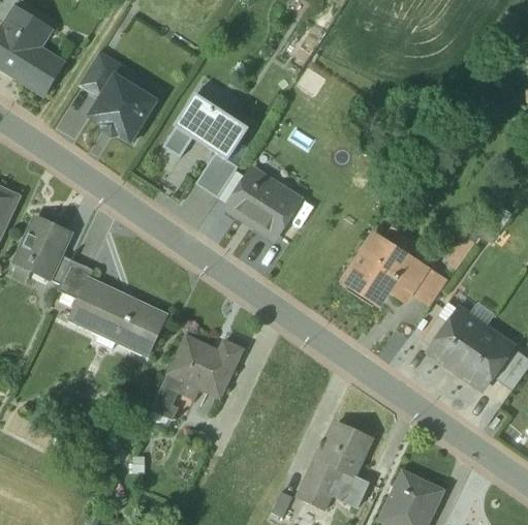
[(3,0),(2,1),(0,4),(0,20),(4,23),(14,6),(16,6),(20,0),(3,0)]
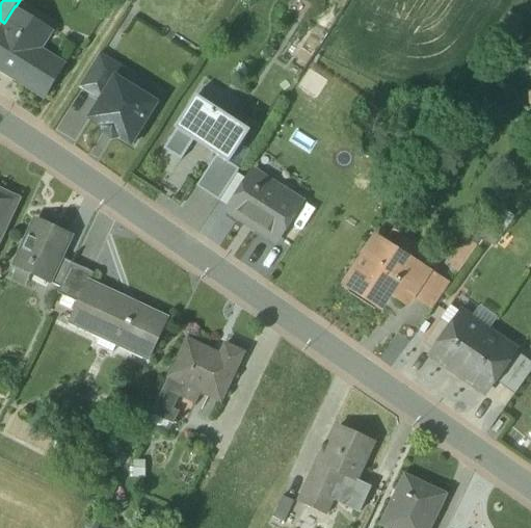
[(16,6),(15,6),(4,23),(0,29),(0,59),(15,69),(11,73),(44,94),(63,60),(41,46),(51,29),(16,6)]
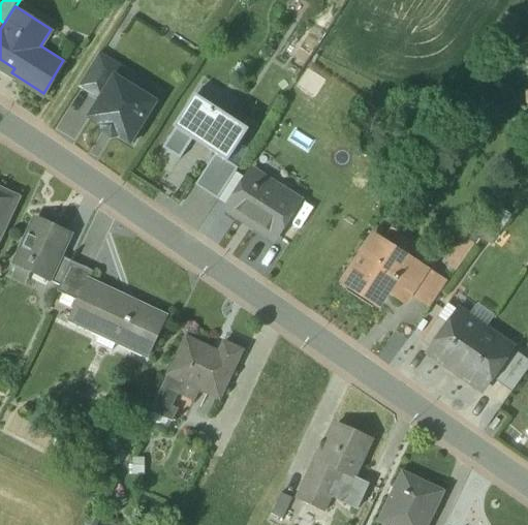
[(123,66),(99,52),(80,83),(102,97),(116,75),(117,76),(123,66)]
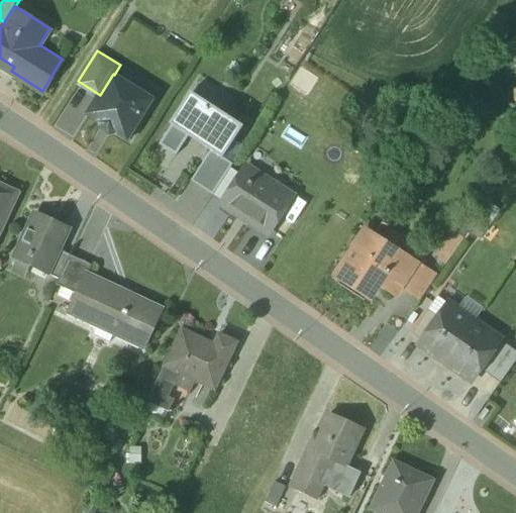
[(114,75),(113,74),(100,95),(89,112),(100,118),(101,124),(111,130),(116,128),(126,135),(127,134),(130,137),(144,114),(141,112),(150,98),(114,75)]
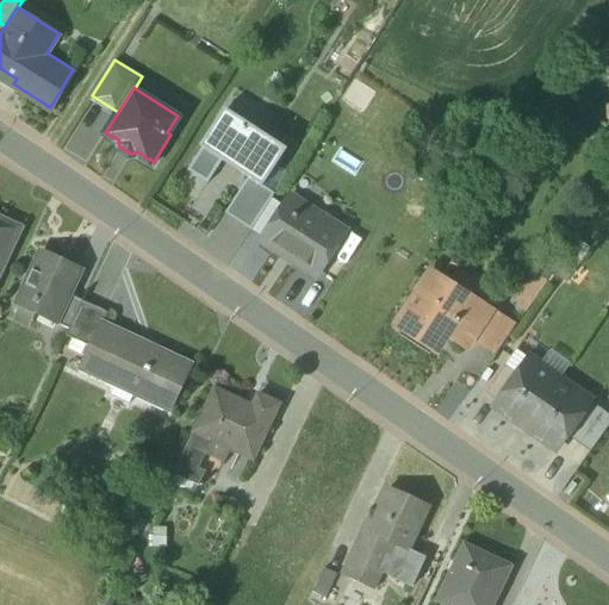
[(287,147),(224,105),(200,143),(203,145),(223,158),(248,175),(262,184),(263,182),(287,147)]
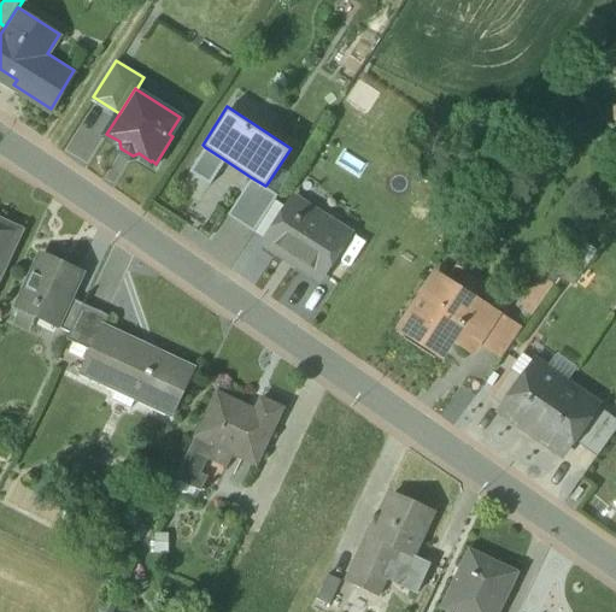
[(205,147),(189,170),(210,183),(226,160),(205,147)]
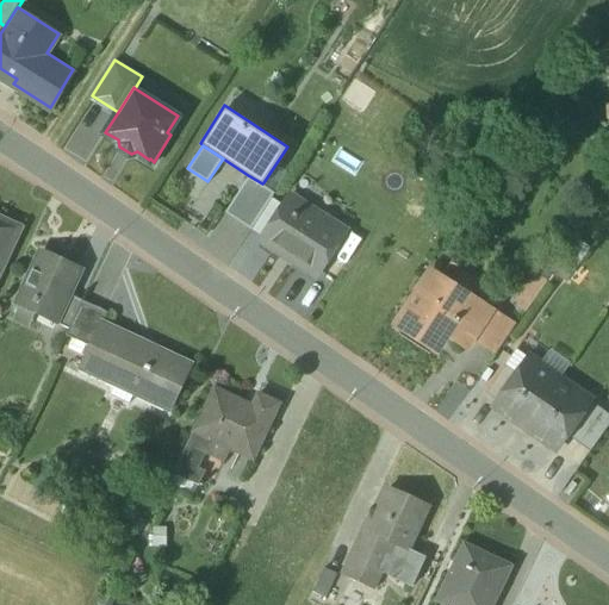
[(262,184),(248,175),(225,210),(252,226),(275,191),(263,182),(262,184)]
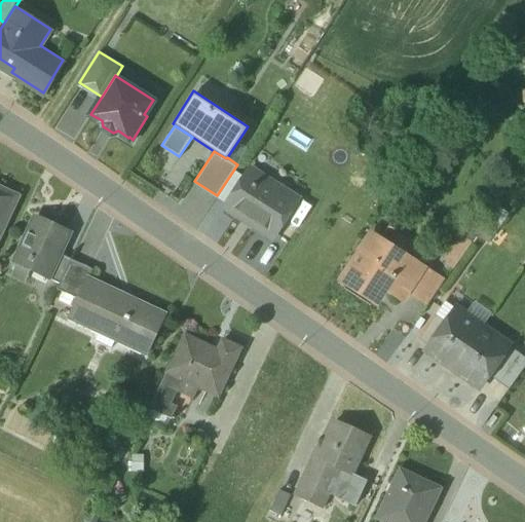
[(268,188),(246,174),(227,201),(230,210),(236,214),(241,213),(256,219),(274,231),(298,195),(273,179),(268,188)]
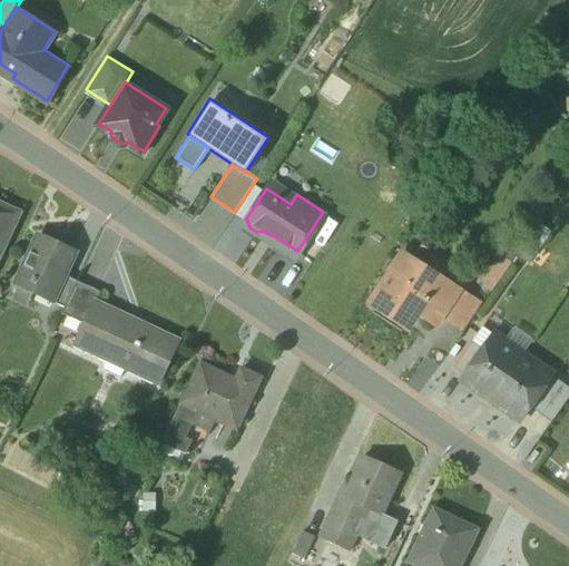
[(0,246),(18,208),(0,201),(0,246)]
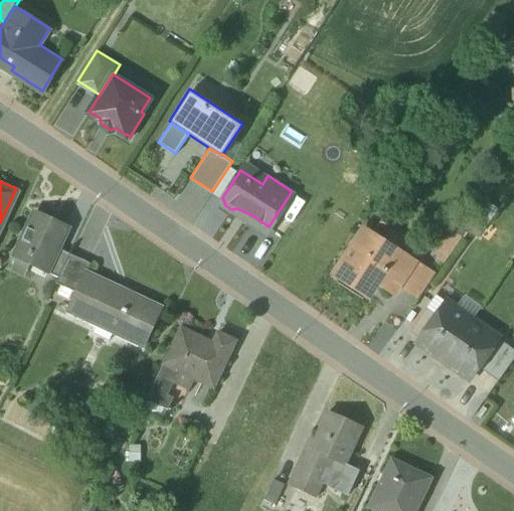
[(35,208),(14,253),(46,270),(58,245),(68,224),(35,208)]
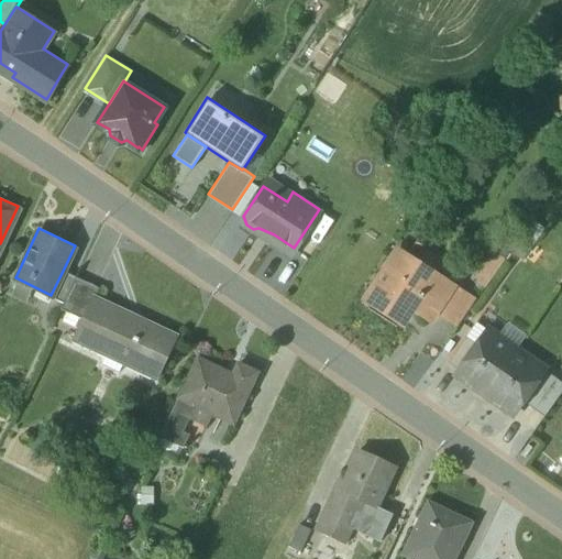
[(486,259),(473,277),(485,285),(504,258),(493,249),(486,259)]
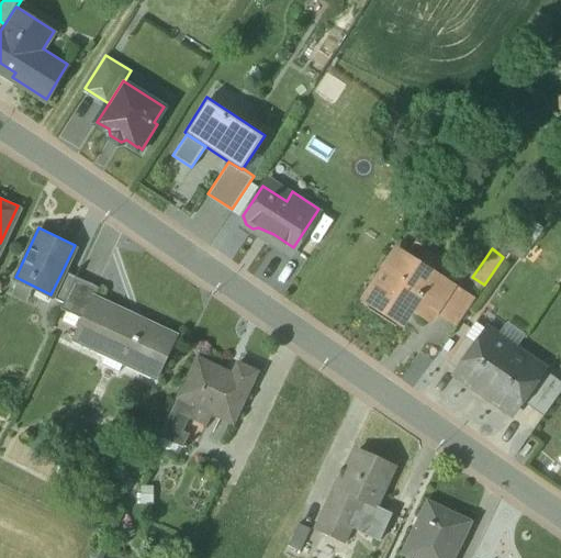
[(425,269),(396,250),(365,299),(386,313),(397,298),(428,317),(435,307),(450,282),(426,267),(425,269)]
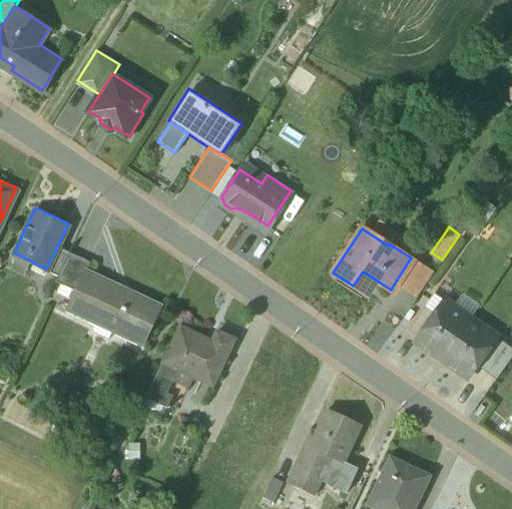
[(58,244),(46,269),(58,274),(69,249),(58,244)]
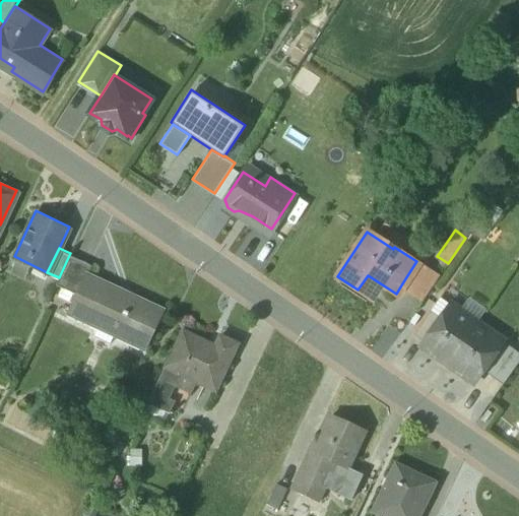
[(91,263),(70,253),(59,277),(56,282),(76,292),(85,270),(87,271),(91,263)]
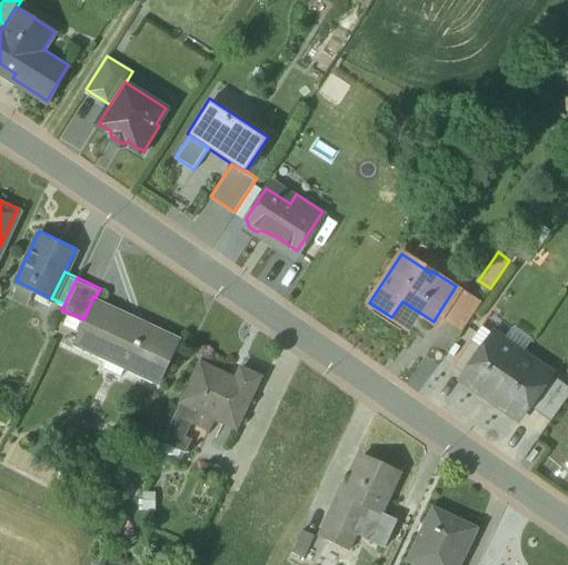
[(480,303),(456,286),(440,310),(464,326),(480,303)]
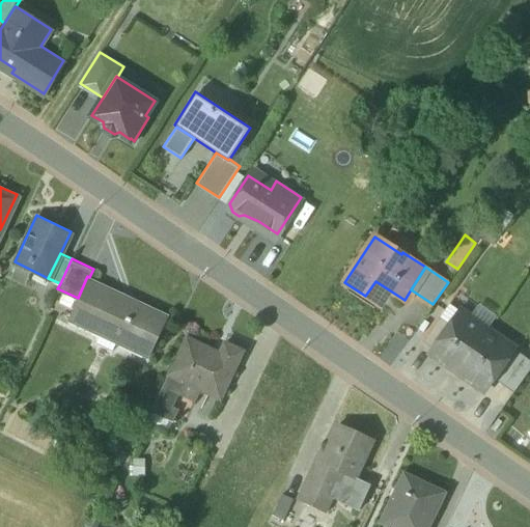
[(89,277),(87,276),(78,298),(68,317),(147,354),(167,313),(89,277)]
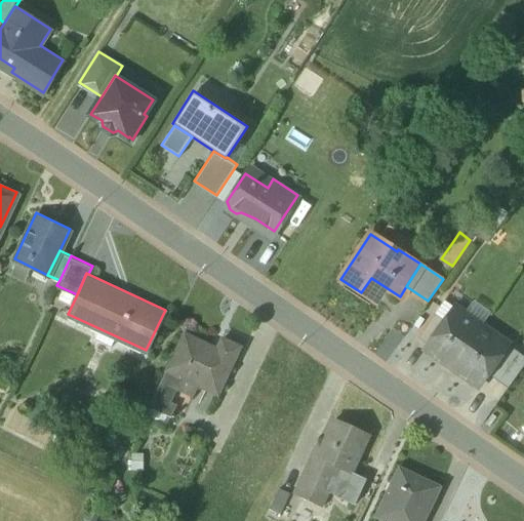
[(509,343),(462,311),(452,324),(445,318),(429,342),(428,344),(443,355),(444,354),(454,361),(452,365),(479,385),(488,372),(509,343)]
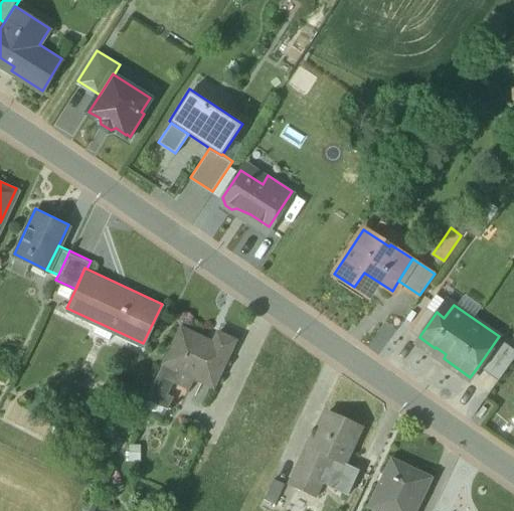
[(426,306),(410,329),(420,335),(437,312),(426,306)]
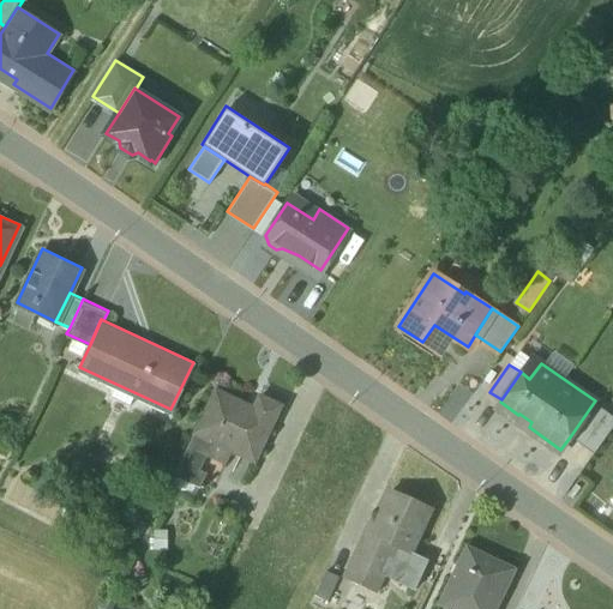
[(251,405),(221,392),(210,414),(203,410),(193,430),(210,439),(205,451),(226,460),(230,448),(253,458),(278,403),(256,393),(251,405)]
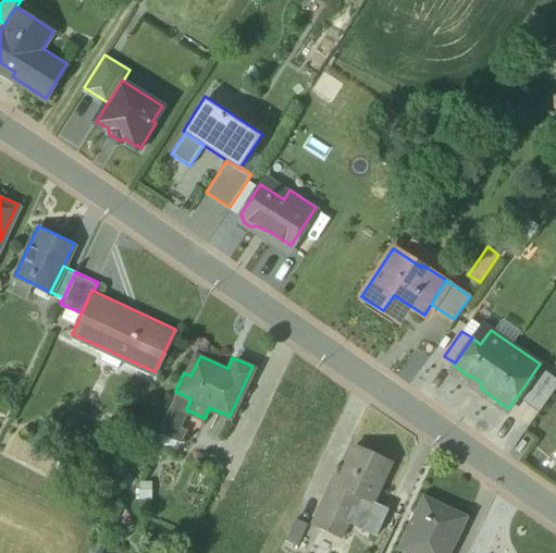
[(540,364),(518,395),(529,403),(551,372),(540,364)]
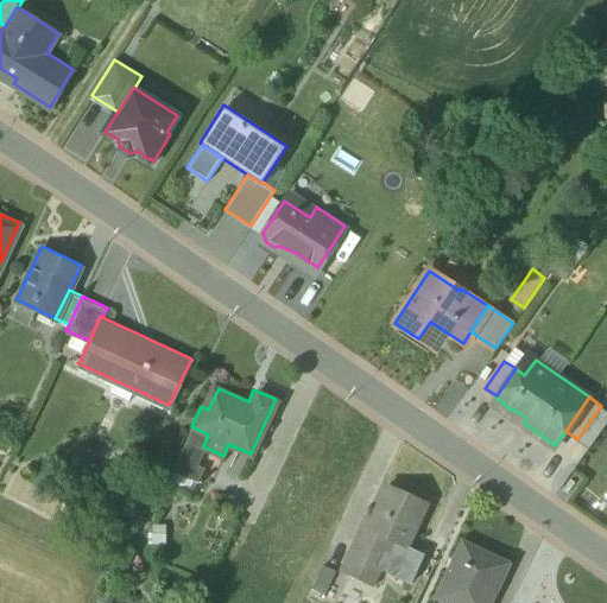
[(606,410),(601,406),(577,439),(588,448),(606,420),(606,410)]
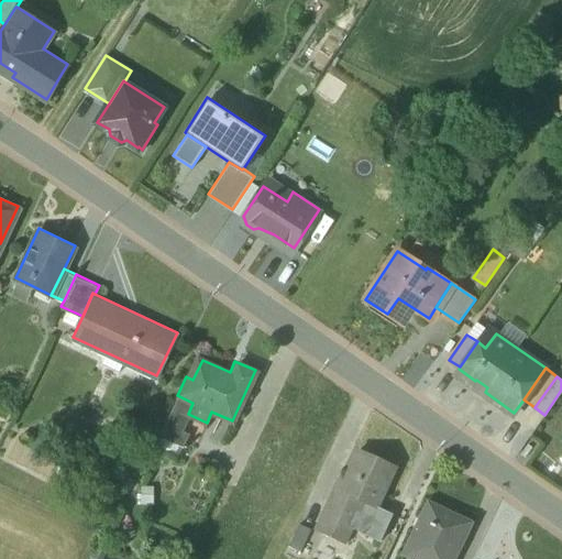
[(396,464),(359,448),(338,494),(332,492),(324,510),(316,528),(340,539),(345,543),(352,526),(381,539),(393,512),(377,505),(396,464)]
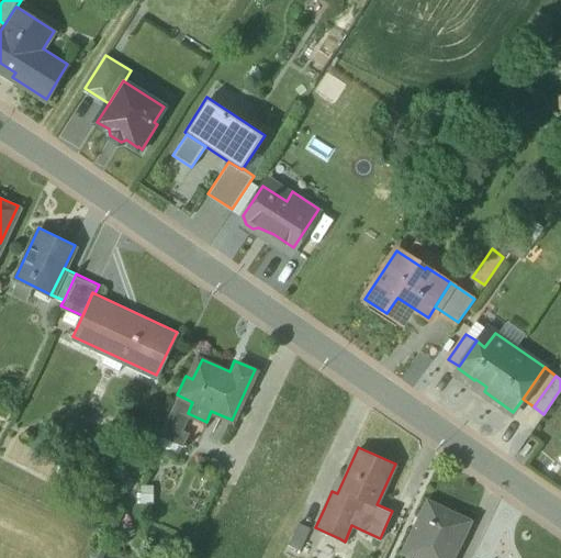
[(304,499),(288,534),(307,544),(315,527),(324,509),(304,499)]
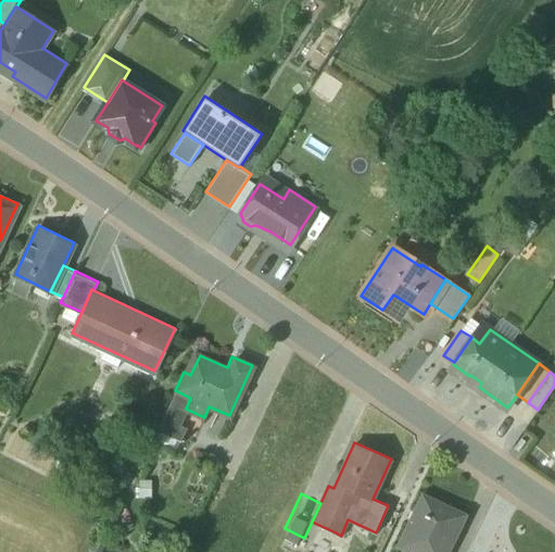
[(448,551),(466,514),(423,493),(398,546),(412,551),(448,551)]
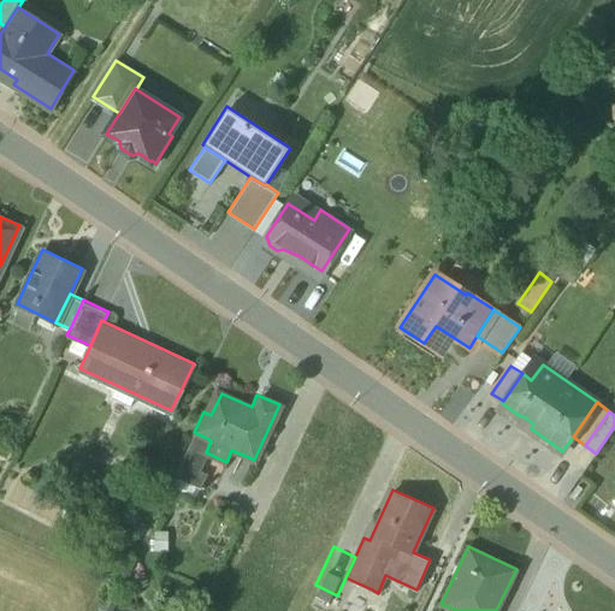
[(372,589),(346,577),(337,595),(364,607),(372,589)]
